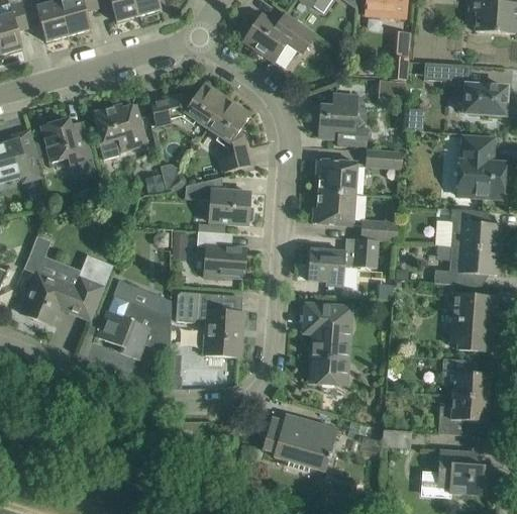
[(8,0),(11,12),(0,14),(0,52),(0,54),(22,47),(17,29),(29,26),(22,1),(22,0),(8,0)]
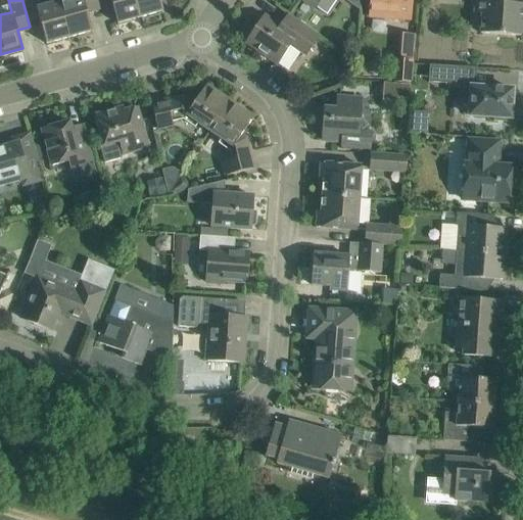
[(26,0),(22,1),(30,27),(41,24),(46,41),(69,35),(60,0),(53,0),(38,5),(37,0),(26,0)]
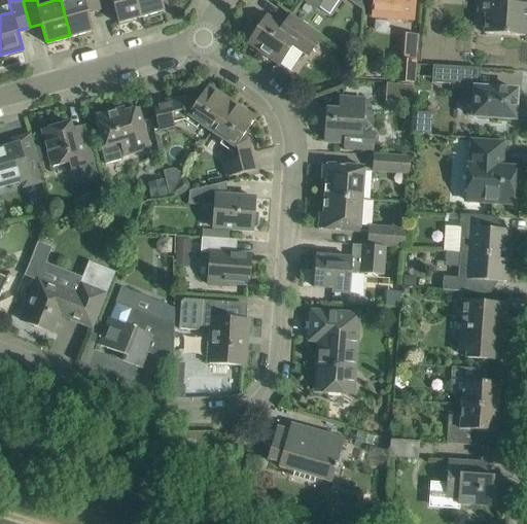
[(61,0),(70,35),(93,29),(88,10),(100,7),(98,0),(61,0)]
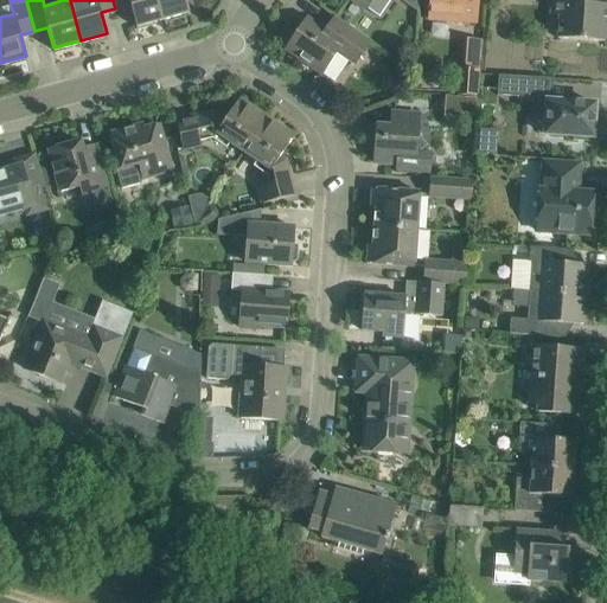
[(113,0),(115,8),(131,4),(136,25),(163,17),(158,0),(113,0)]
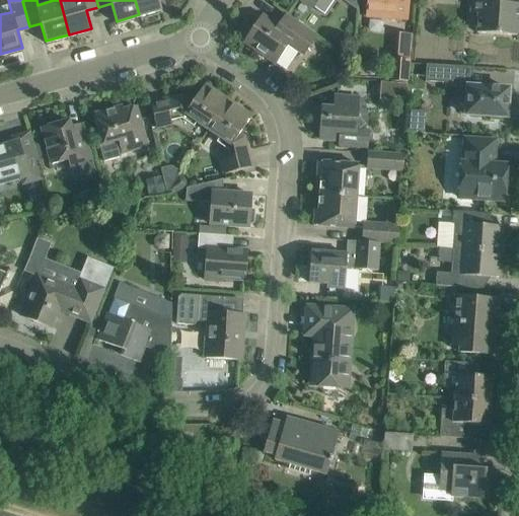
[(135,0),(139,14),(161,8),(159,0),(135,0)]
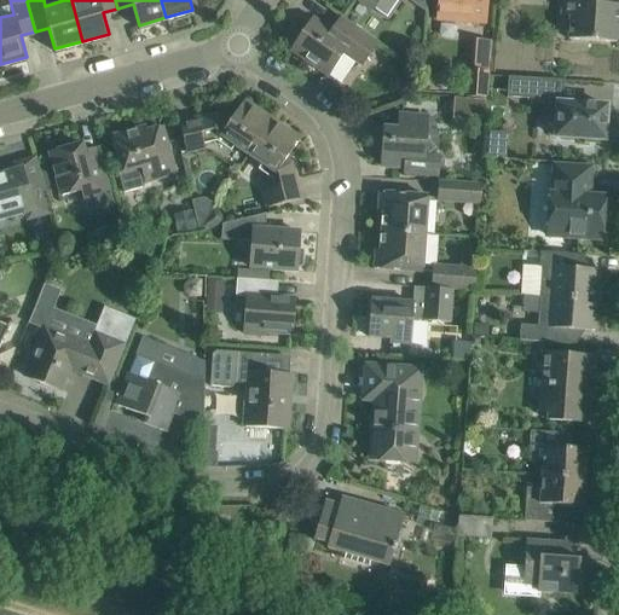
[(438,0),(437,17),(485,21),(486,0),(438,0)]
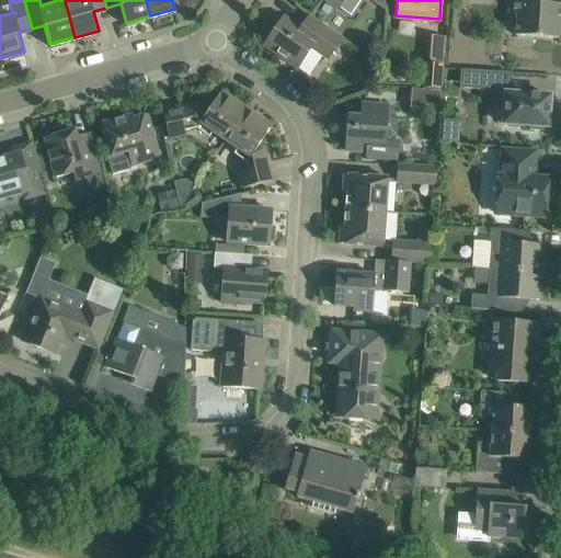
[(510,0),(510,4),(508,12),(517,12),(515,33),(558,36),(560,2),(549,1),(549,0),(510,0)]
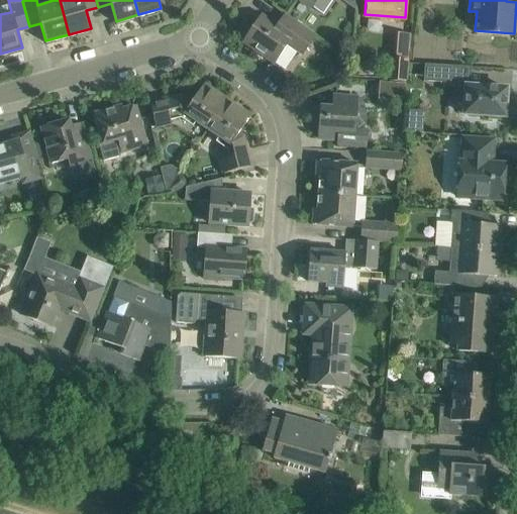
[(314,33),(285,13),(277,24),(261,13),(243,39),(274,61),(287,41),(302,52),(314,33)]
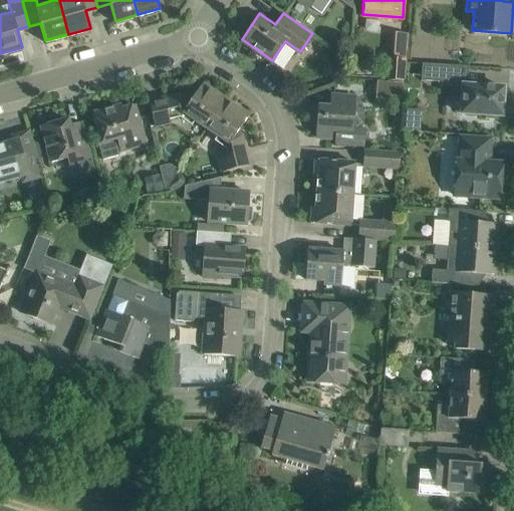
[(403,79),(405,79),(406,57),(386,55),(384,78),(393,78),(394,78),(403,79)]
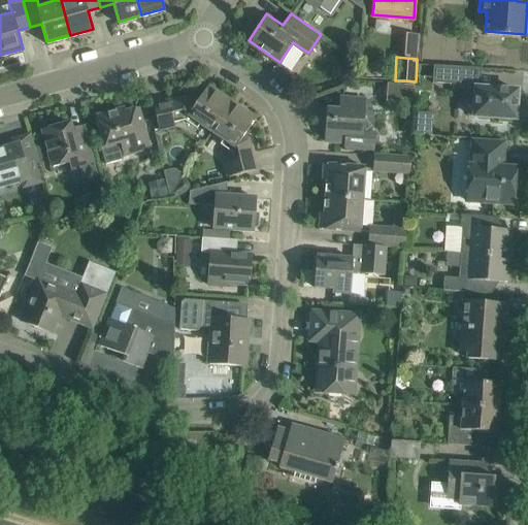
[(433,64),(432,81),(464,84),(465,66),(433,64)]
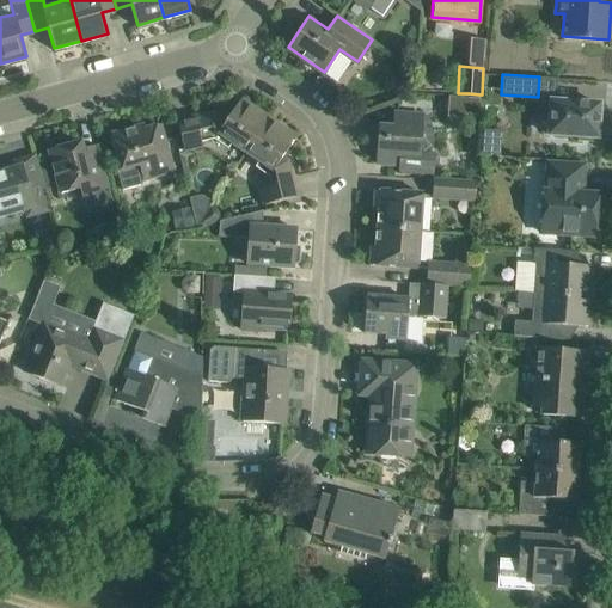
[(467,93),(466,111),(478,112),(479,94),(469,93),(467,93)]
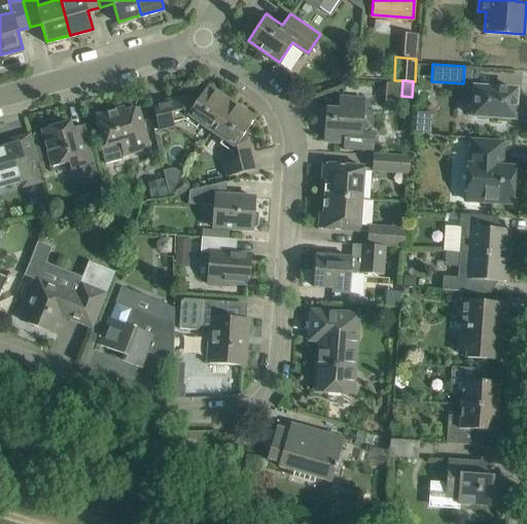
[(211,130),(232,99),(208,83),(196,101),(185,94),(152,102),(157,121),(159,128),(174,125),(173,119),(184,117),(196,126),(199,121),(211,130)]
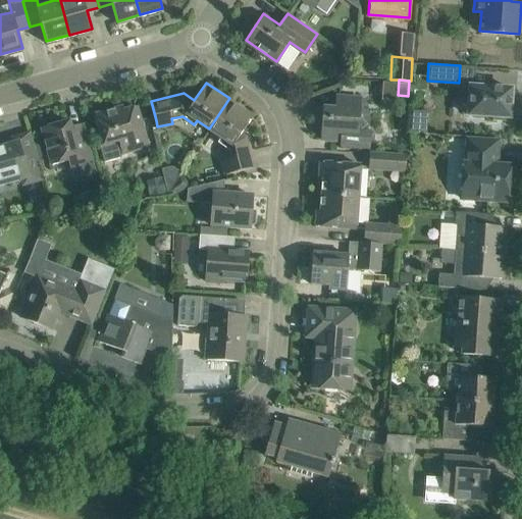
[(466,98),(466,113),(491,115),(491,117),(507,118),(507,115),(510,116),(510,113),(514,113),(514,99),(511,99),(511,87),(458,84),(458,98),(466,98)]
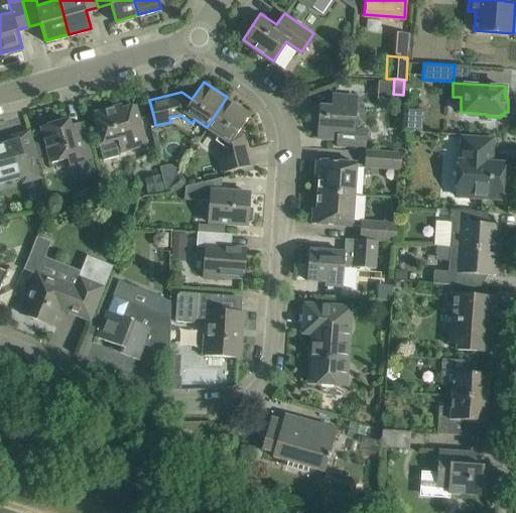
[(356,95),(334,93),(333,105),(319,104),(317,136),(339,138),(339,129),(354,130),(356,95)]
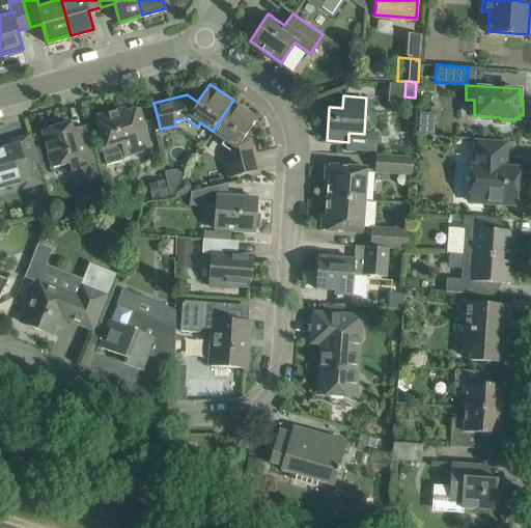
[(233,100),(213,131),(224,139),(222,143),(233,151),(233,150),(235,158),(224,161),(228,175),(257,169),(250,138),(245,134),(257,116),(233,100)]
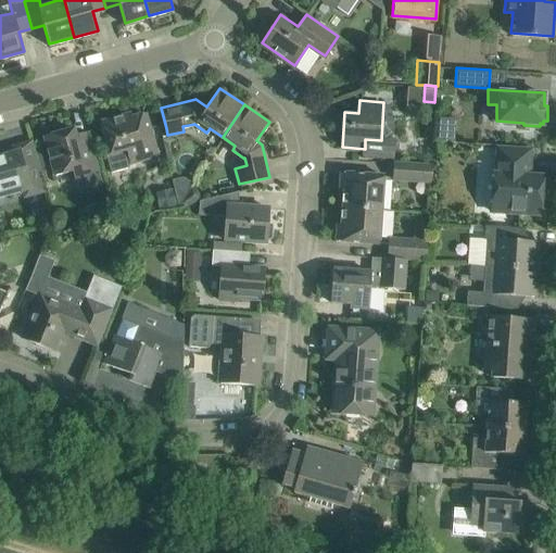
[(134,123),(130,111),(101,120),(106,140),(111,153),(105,154),(111,171),(128,166),(126,159),(129,158),(130,162),(158,154),(154,139),(148,118),(134,123)]
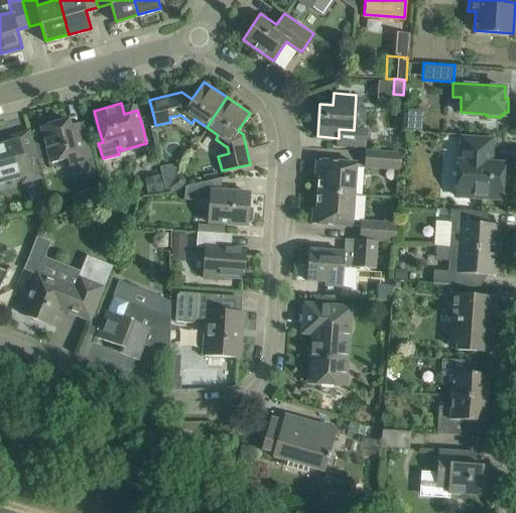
[(68,118),(40,126),(46,145),(50,160),(68,156),(71,164),(73,174),(95,168),(92,158),(88,146),(83,127),(72,130),(70,125),(68,118)]
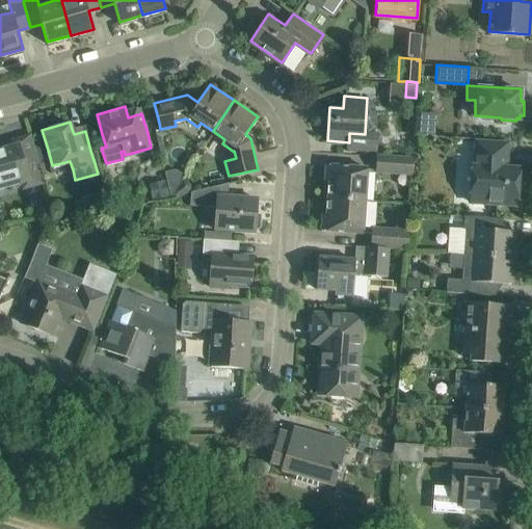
[(0,186),(21,181),(27,179),(29,186),(44,182),(35,153),(30,133),(16,137),(18,143),(4,147),(0,148),(0,186)]
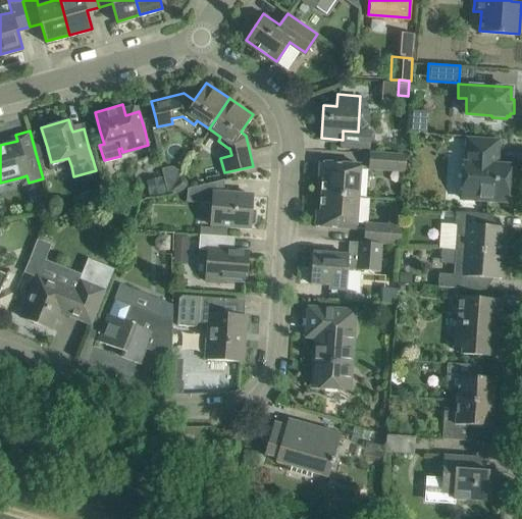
[(498,139),(467,138),(466,162),(464,162),(462,197),(507,199),(509,164),(497,163),(498,139)]
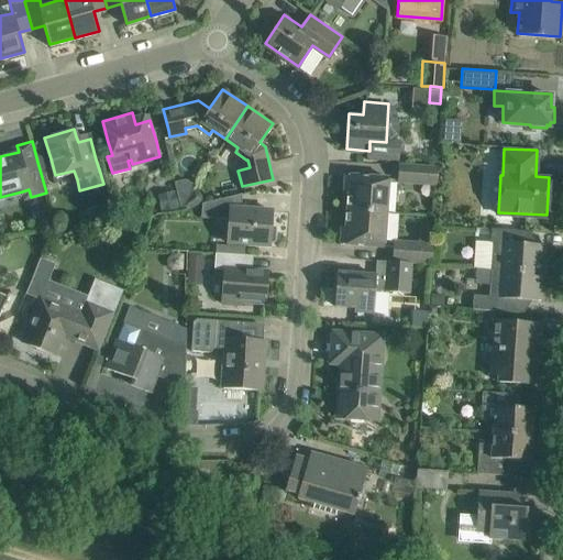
[(438,165),(399,163),(398,179),(437,183),(438,165)]
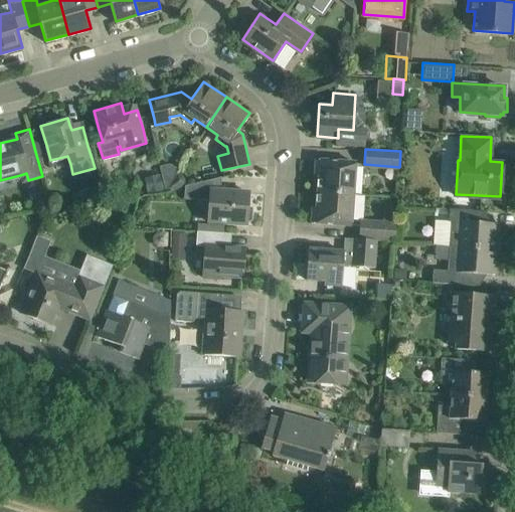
[(318,174),(317,190),(353,193),(355,161),(316,158),(314,174),(318,174)]
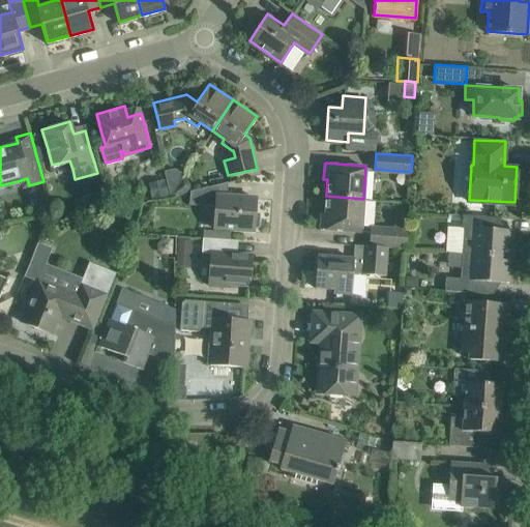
[(181,177),(184,173),(174,167),(164,169),(169,196),(181,177)]
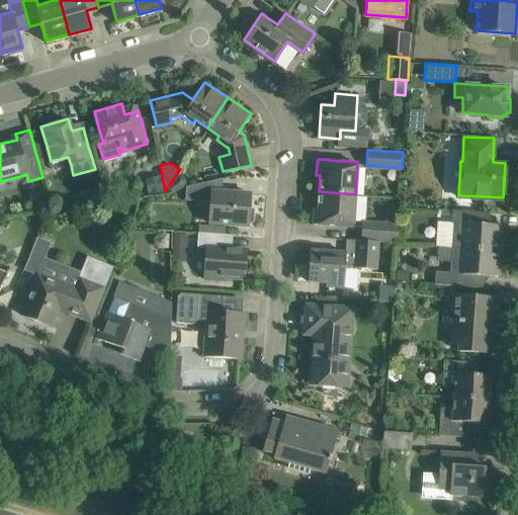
[(186,185),(184,198),(210,200),(209,222),(228,223),(248,225),(248,221),(253,220),(253,205),(249,204),(250,192),(222,190),(223,176),(202,181),(186,185)]
